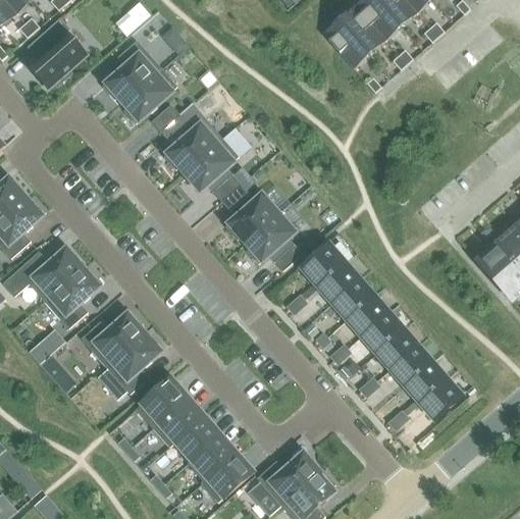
[(0,0),(0,28),(16,14),(3,0),(0,0)]
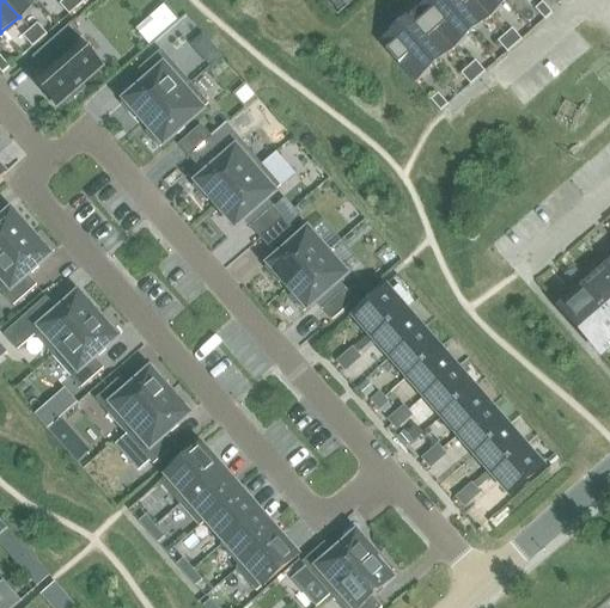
[(4,0),(19,17),(37,0),(4,0)]
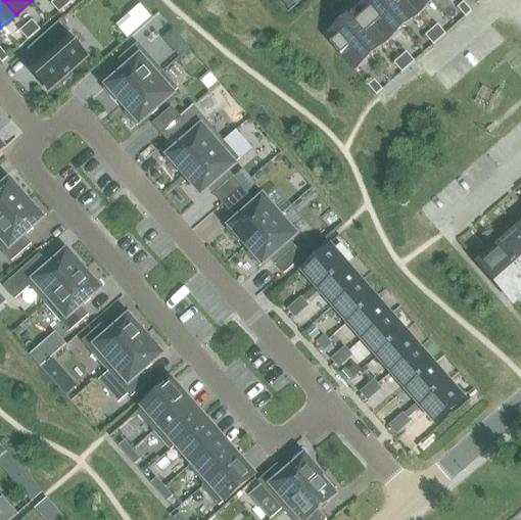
[(50,0),(49,1),(57,10),(69,0),(50,0)]
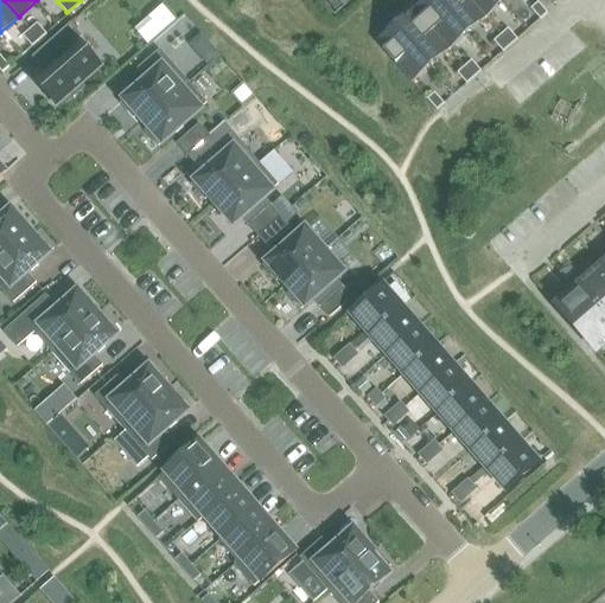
[(419,0),(412,6),(447,47),(466,31),(439,0),(419,0)]
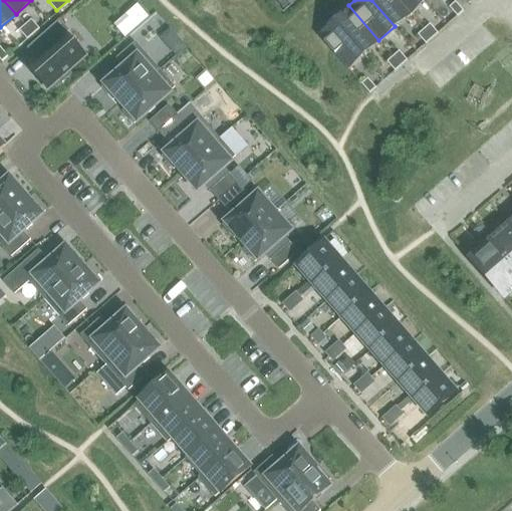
[(371,0),(395,26),(410,13),(399,0),(371,0)]
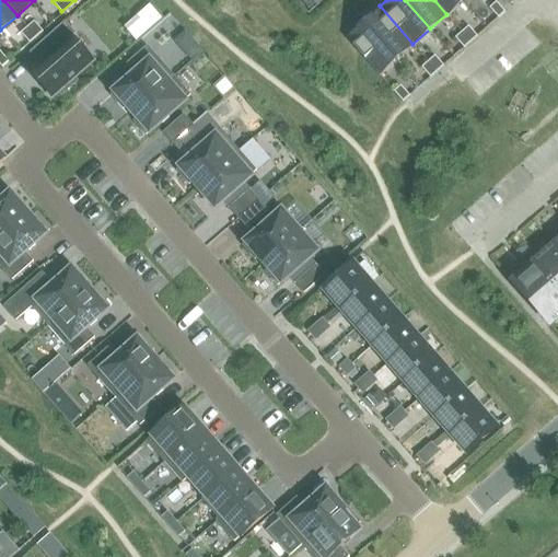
[(434,0),(446,14),(463,0),(434,0)]
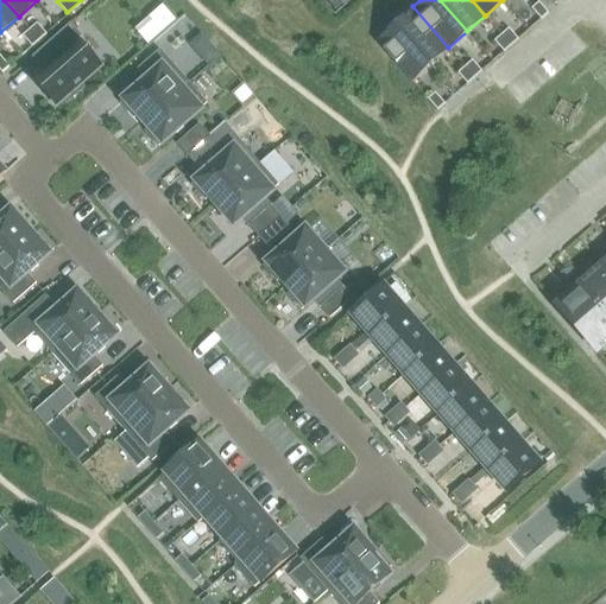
[(537,0),(530,6),(538,17),(547,11),(537,0)]
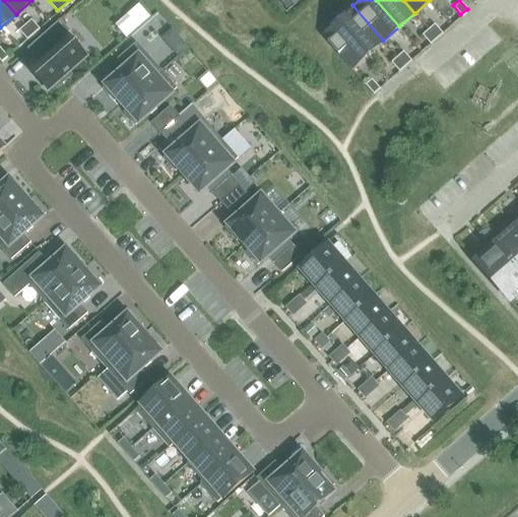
[(127,13),(137,25),(149,14),(138,2),(127,13)]
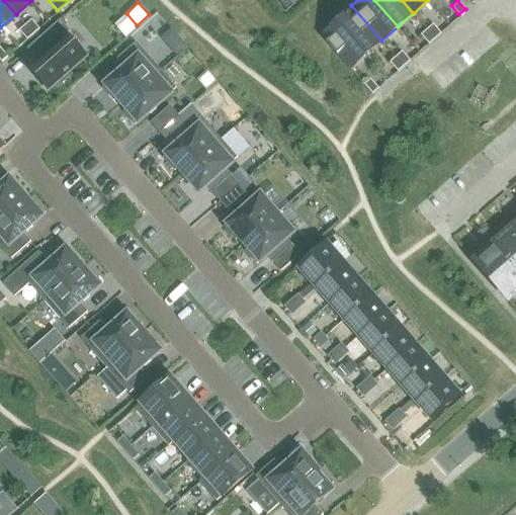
[(351,5),(335,19),(366,54),(381,40),(351,5)]
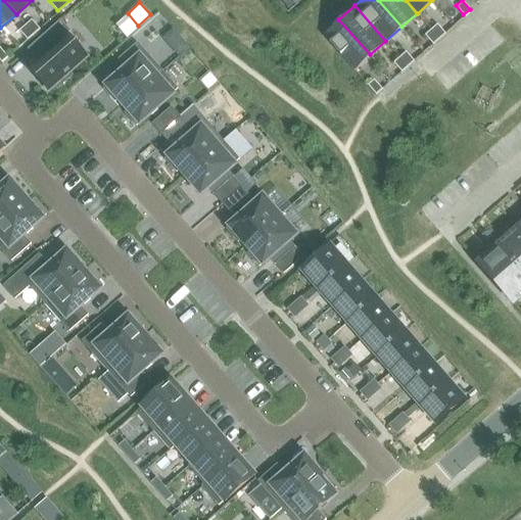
[(18,29),(27,38),(39,28),(31,17),(18,29)]
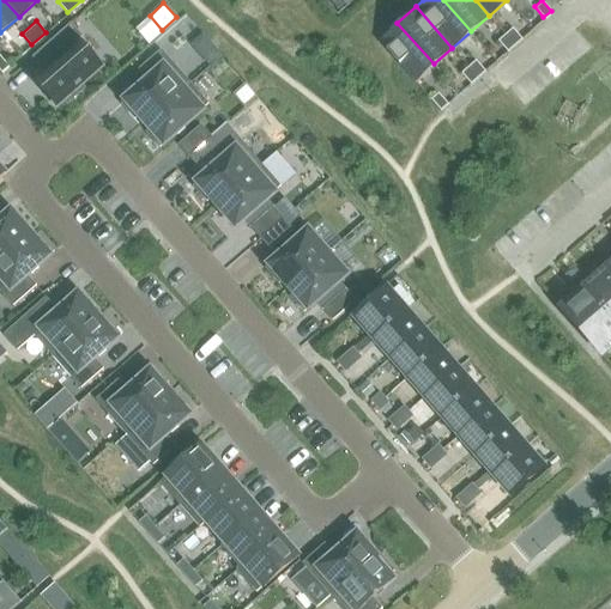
[(55,104),(62,98),(66,102),(84,86),(80,81),(101,64),(77,37),(79,34),(71,24),(68,22),(37,50),(40,52),(47,61),(30,75),(55,104)]
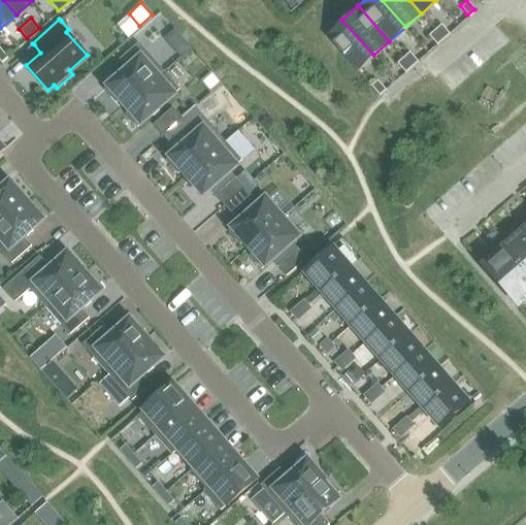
[(373,55),(341,20),(326,33),(357,69),(373,55)]
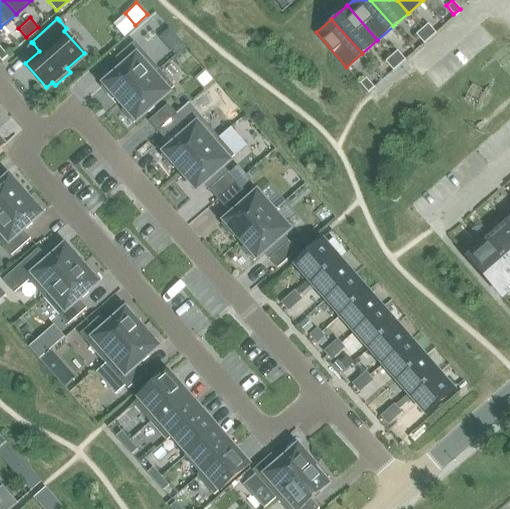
[(427,22),(421,27),(428,36),(435,31),(427,22)]
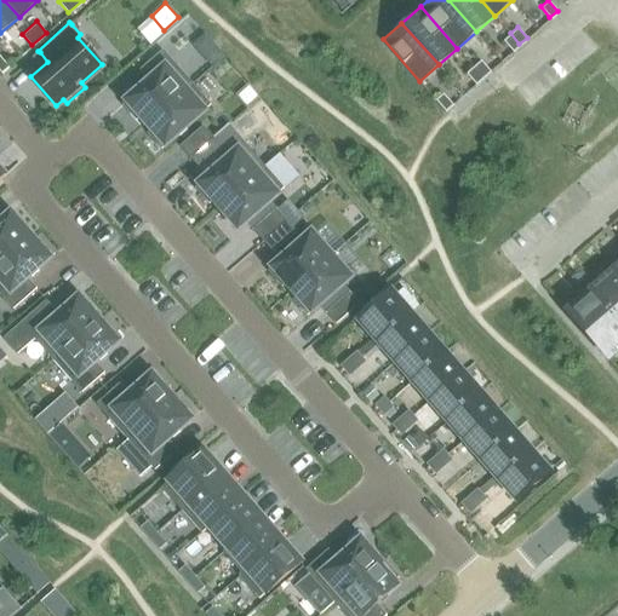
[(519,44),(510,33),(502,40),(511,51),(519,44)]
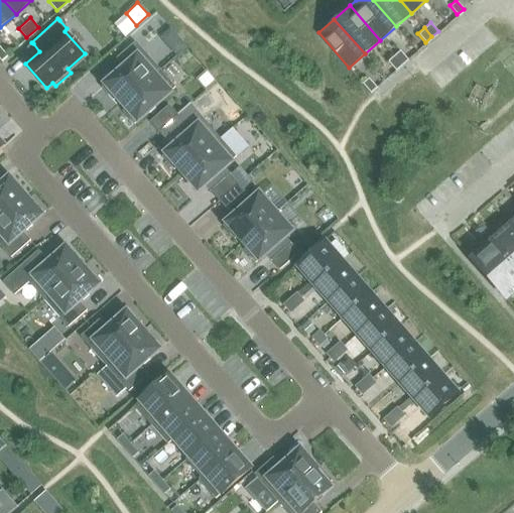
[(121,101),(158,68),(134,40),(115,56),(123,67),(101,86),(112,98),(116,95),(121,101)]
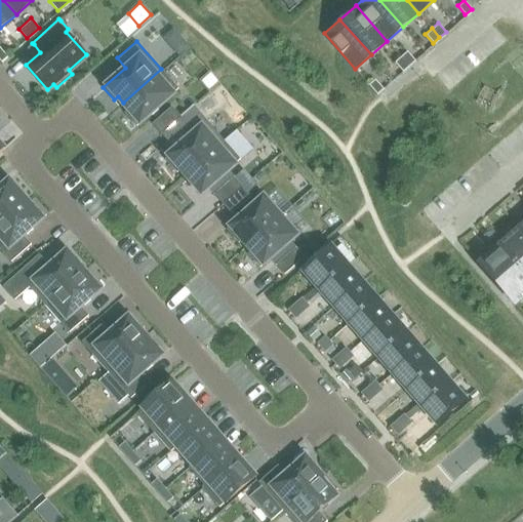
[(400,55),(408,65),(414,59),(406,50),(400,55)]
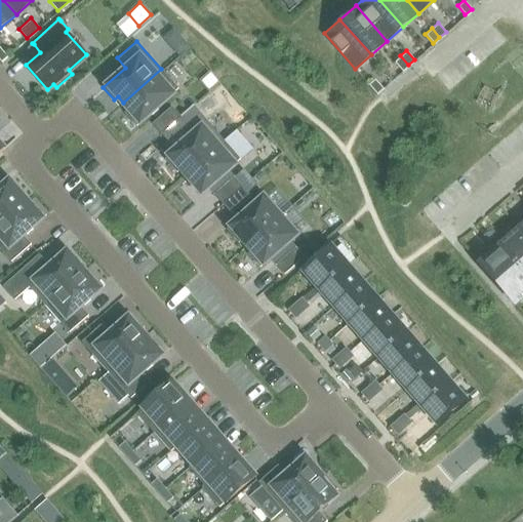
[(402,71),(408,65),(400,55),(394,62),(402,71)]
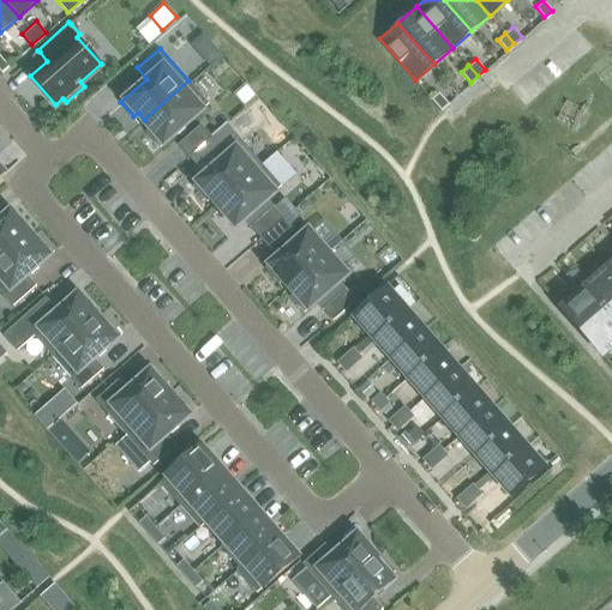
[(189,80),(144,120),(150,127),(145,131),(159,145),(208,102),(189,80)]
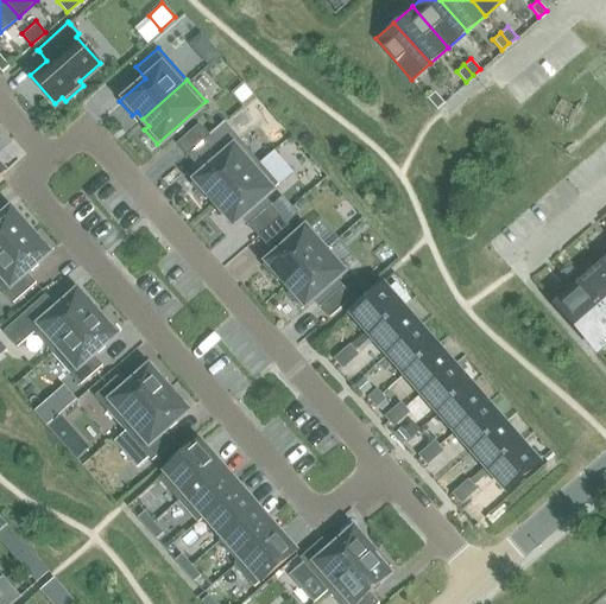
[(427,97),(436,108),(443,101),(434,90),(427,97)]
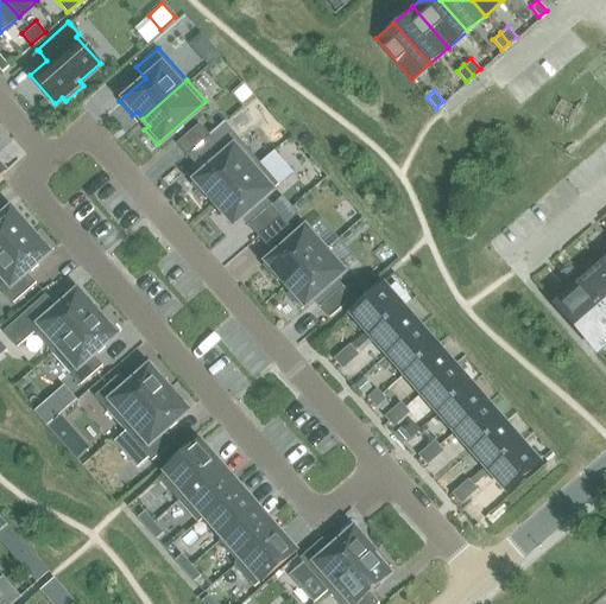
[(208,133),(199,122),(176,141),(185,153),(208,133)]
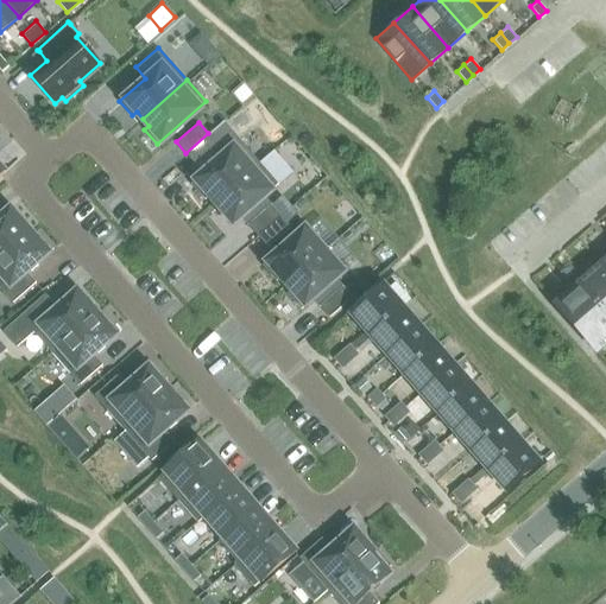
[(208,133),(185,153),(195,164),(218,145),(208,133)]
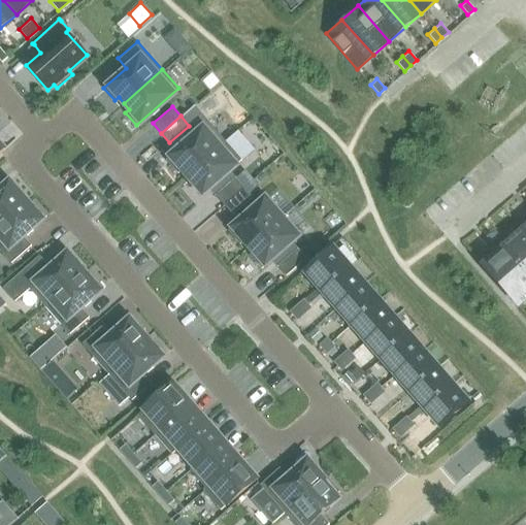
[(208,122),(166,159),(176,171),(181,168),(186,174),(224,140),(208,122)]
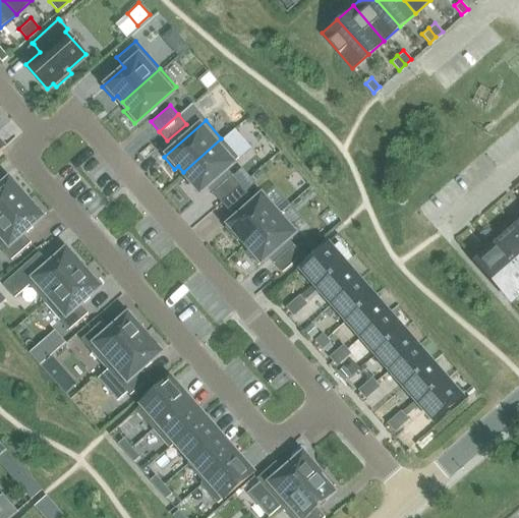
[(221,138),(183,172),(198,190),(206,184),(212,191),(231,174),(226,167),(237,157),(221,138)]
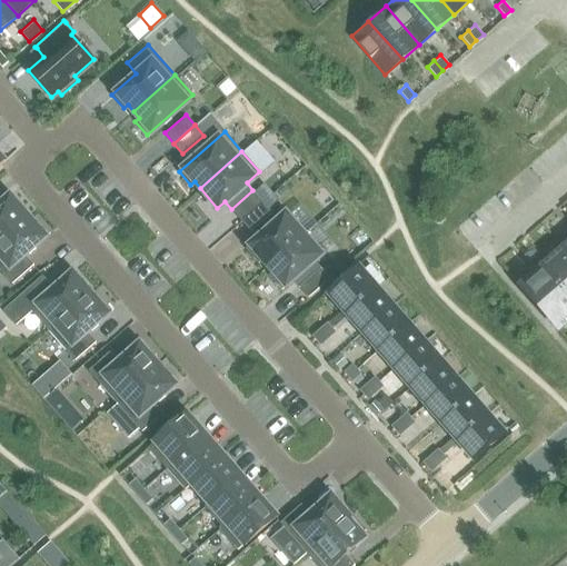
[(252,190),(231,209),(240,220),(261,201),(252,190)]
